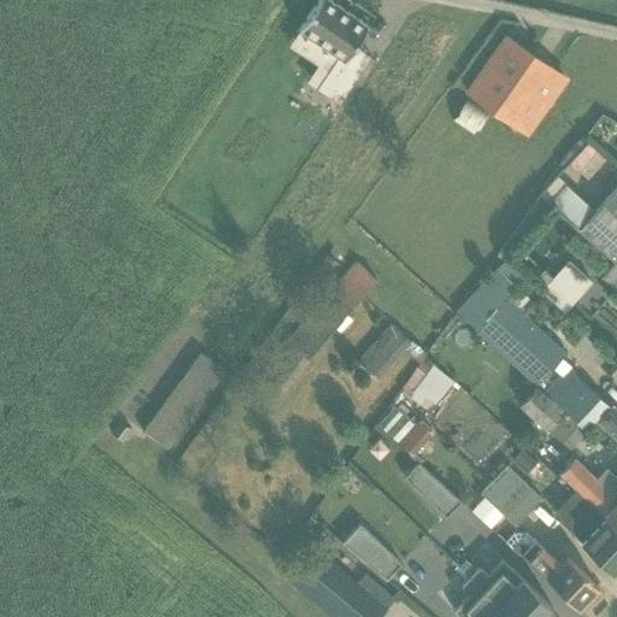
[(370,57),(354,46),(368,27),(329,0),(318,0),(298,31),(336,57),(316,89),(339,105),(370,57)]
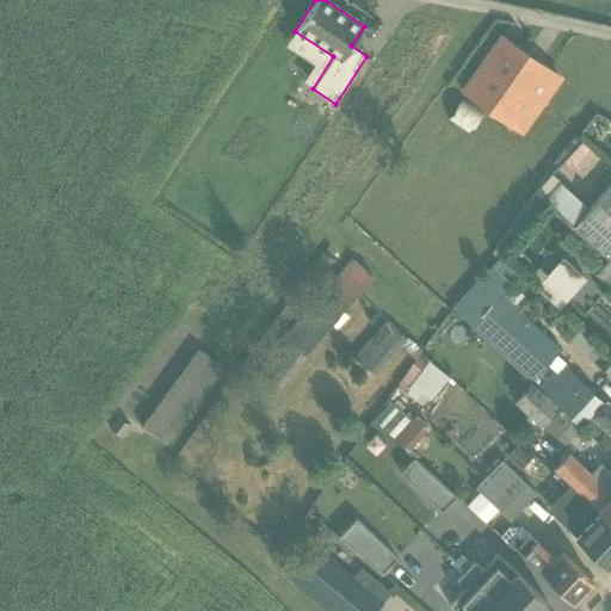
[(495,39),(461,90),(524,134),(559,82),(495,39)]
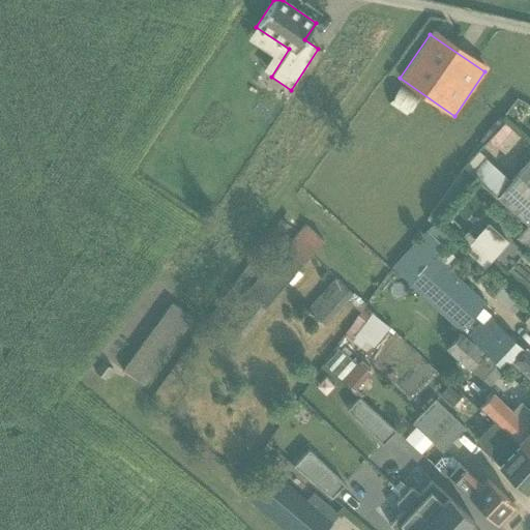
[(407,93),(396,110),(431,133),(441,117),(407,93)]
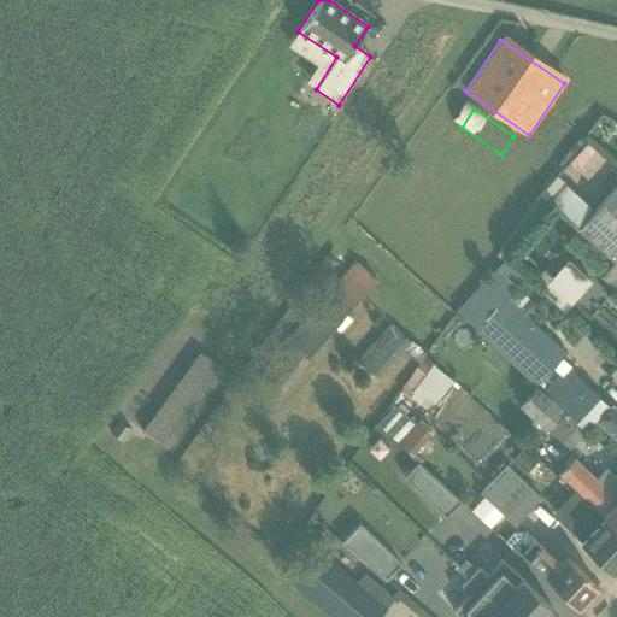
[(605,160),(587,144),(566,164),(585,181),(605,160)]
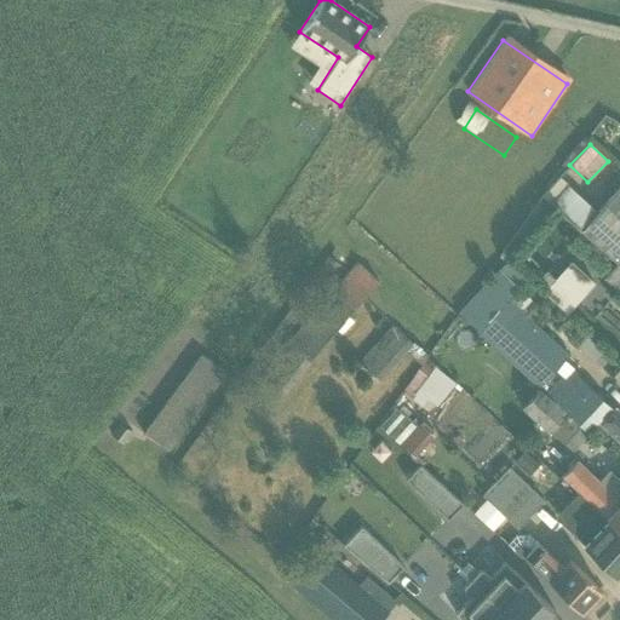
[(615,264),(619,268),(619,185),(597,212),(567,185),(550,205),(615,264)]
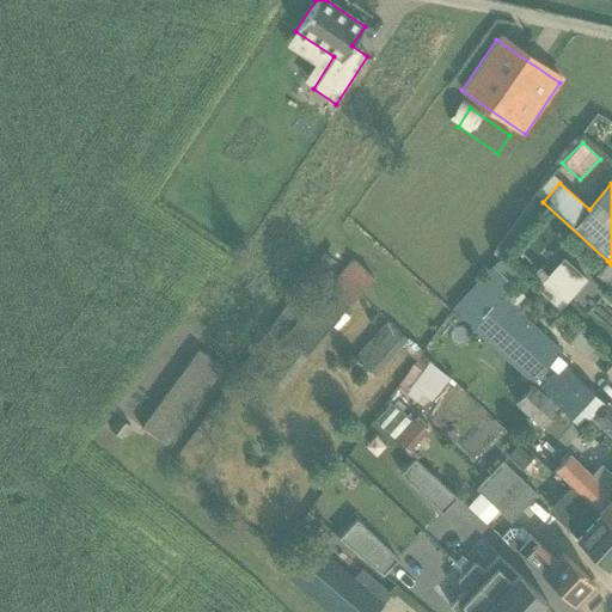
[(538,268),(527,281),(558,310),(586,280),(562,258),(546,275),(538,268)]
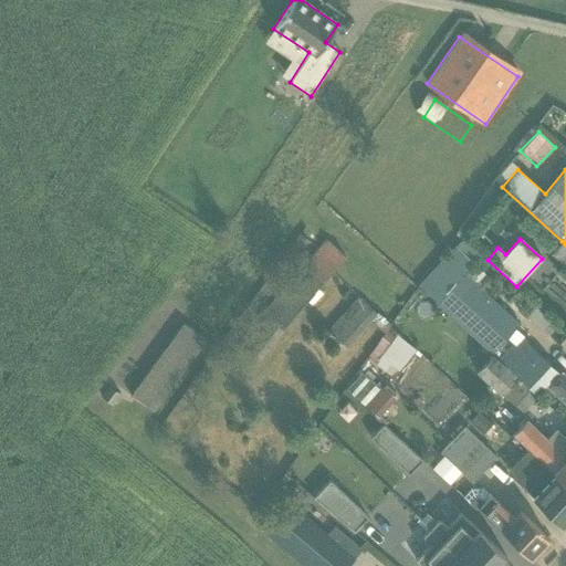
[(344,258),(324,241),(264,310),(240,345),(260,359),(284,326),(344,258)]
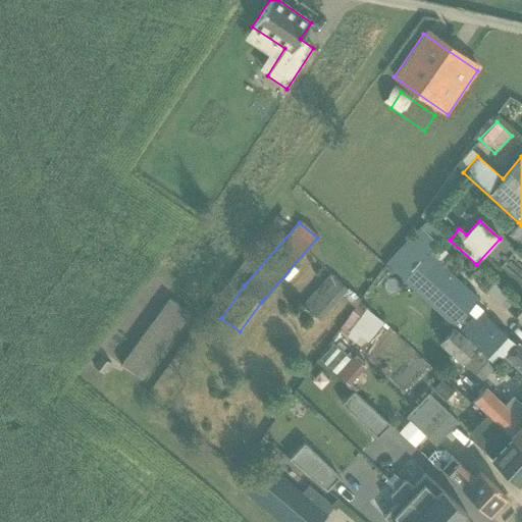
[(521,225),(518,222),(507,235),(521,248),(521,225)]
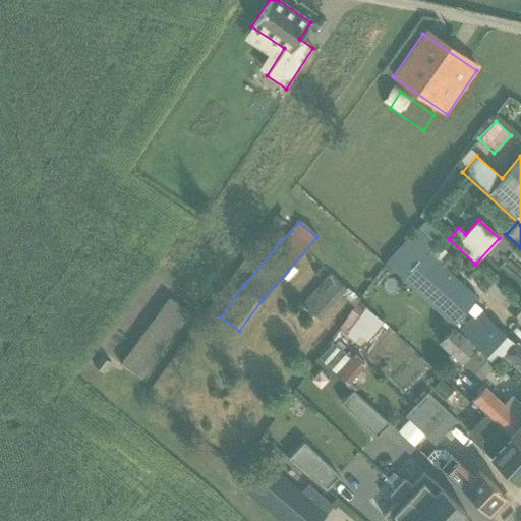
[(383,264),(452,327),(476,299),(425,252),(435,242),(418,227),(383,264)]
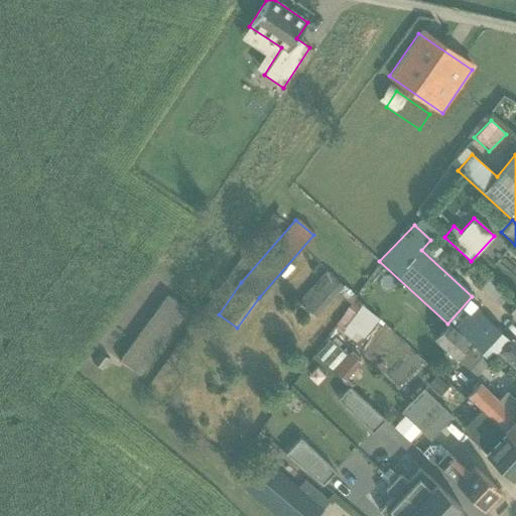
[(102,327),(137,278),(159,295),(164,287),(142,271),(137,277),(130,273),(95,320),(102,327)]
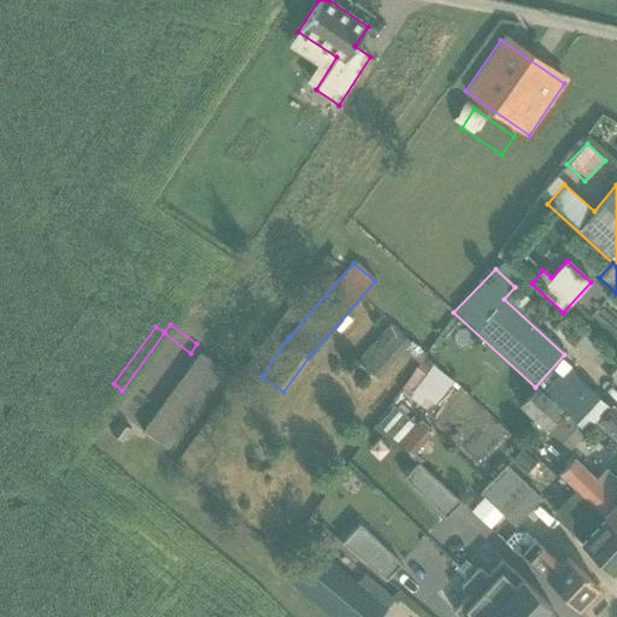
[(409,344),(388,324),(356,360),(376,380),(409,344)]
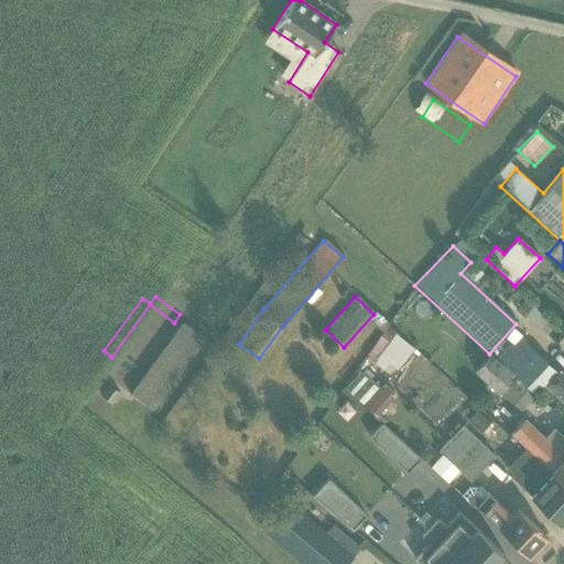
[(519,301),(510,311),(531,329),(540,321),(519,301)]
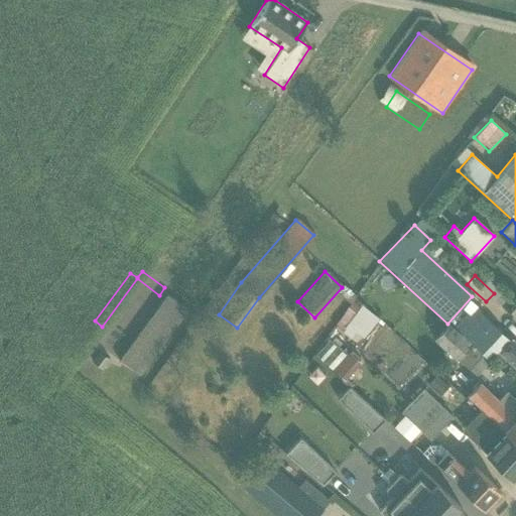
[(188,310),(167,294),(119,361),(139,377),(188,310)]
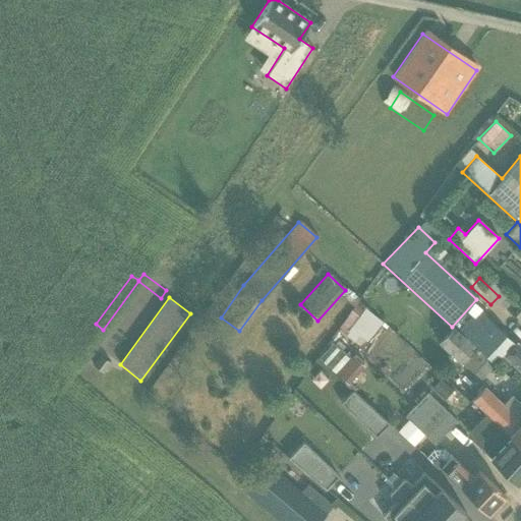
[(342,336),(364,354),(386,327),(358,302),(336,329),(342,336)]
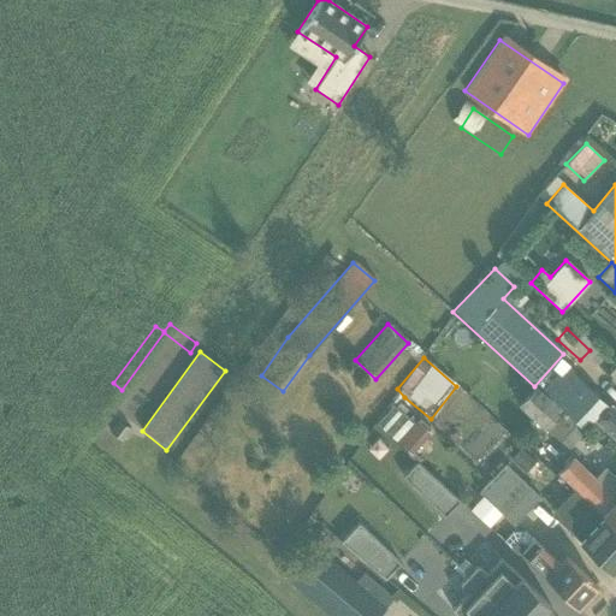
[(542,394),(582,430),(605,406),(567,368),(542,394)]
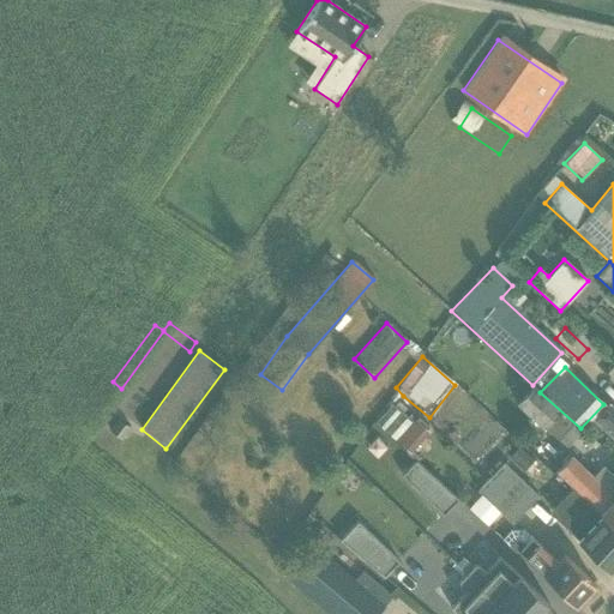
[(583,431),(581,428),(540,392),(533,385),(516,405),(558,441),(560,439),(567,446),(583,431)]
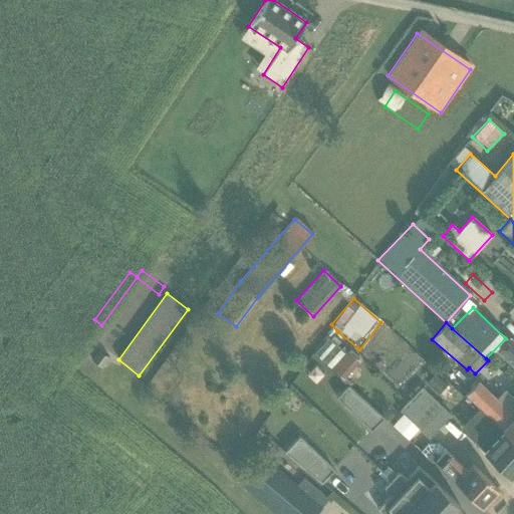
[(324,350),(337,331),(331,324),(317,346),(324,350)]
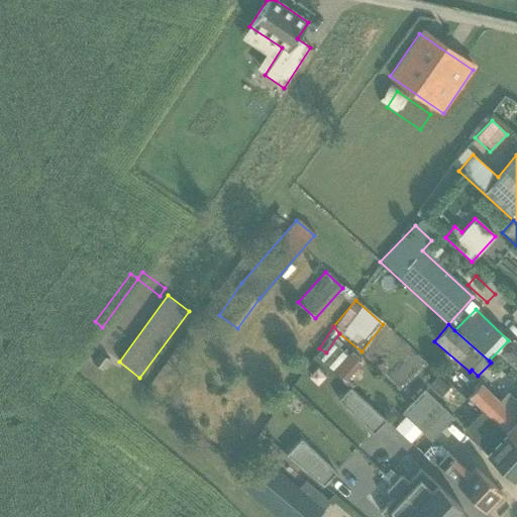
[(516,372),(516,342),(512,339),(498,354),(516,372)]
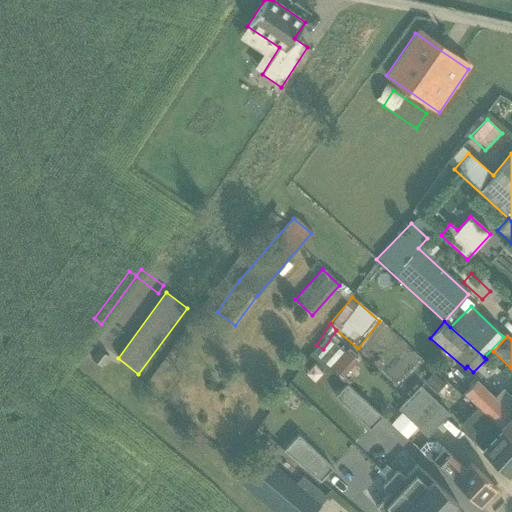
[(356,354),(337,339),(321,357),(339,374),(356,354)]
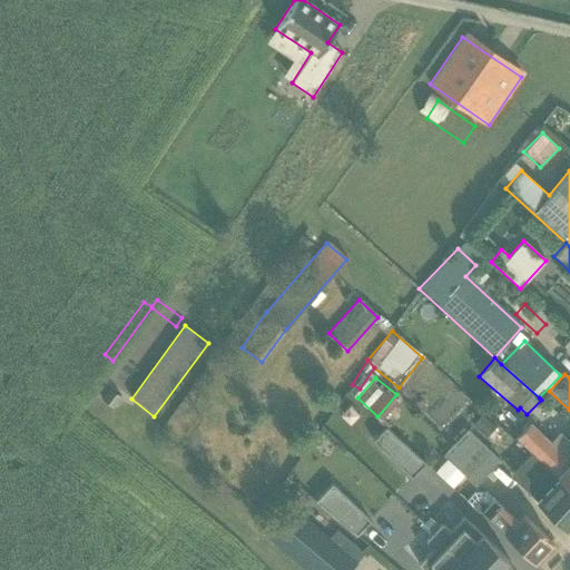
[(112,409),(121,397),(109,389),(101,400),(112,409)]
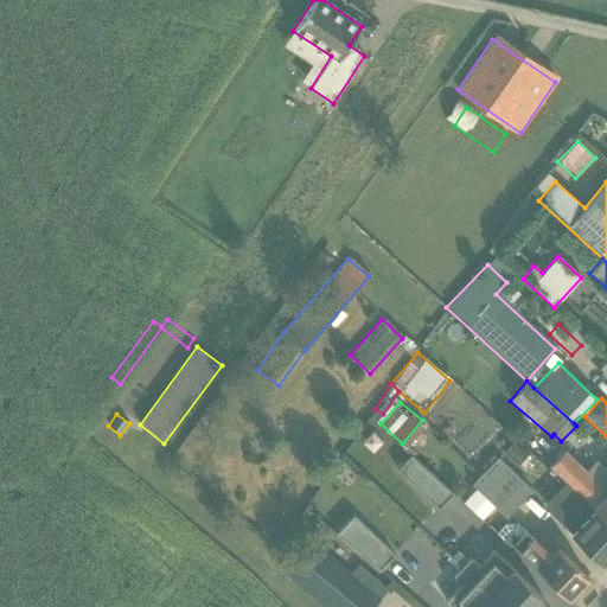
[(513,442),(502,453),(517,467),(528,455),(513,442)]
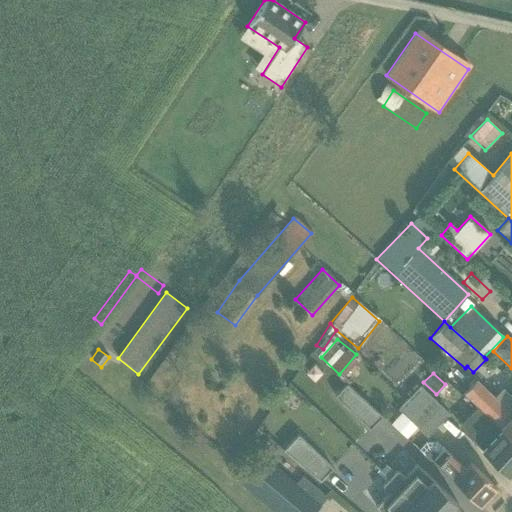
[(483,416),(511,442),(511,399),(501,389),(494,397),(476,380),(463,393),(483,416)]
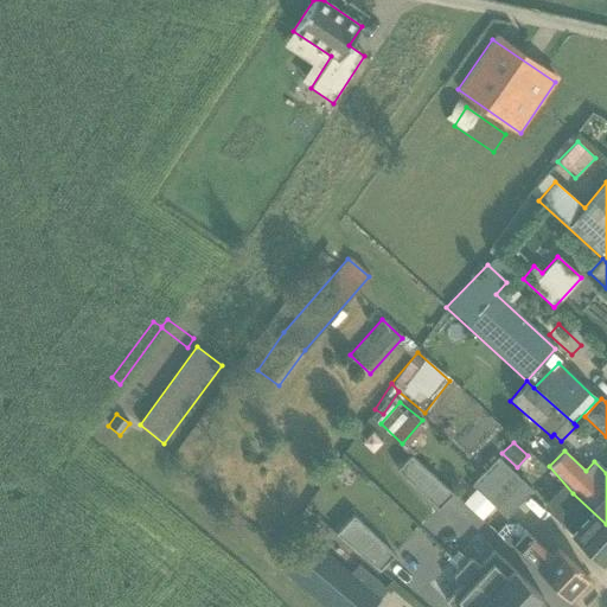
[(396,470),(439,508),(452,493),(409,455),(396,470)]
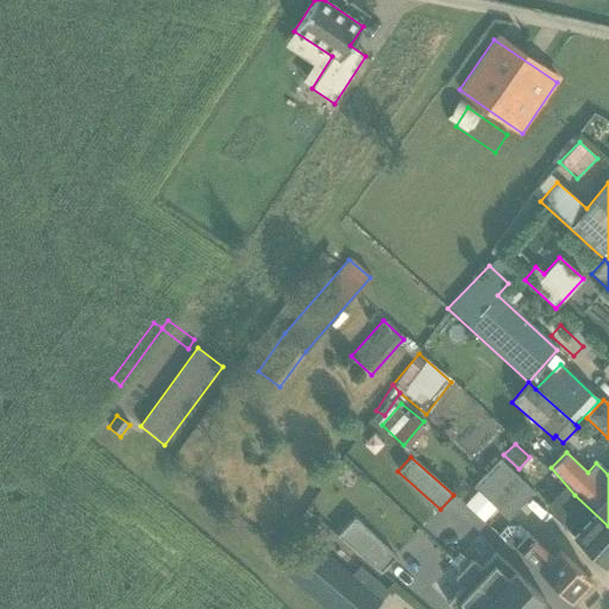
[(494,508),(507,520),(533,493),(498,459),(472,488),(476,490),(494,508)]
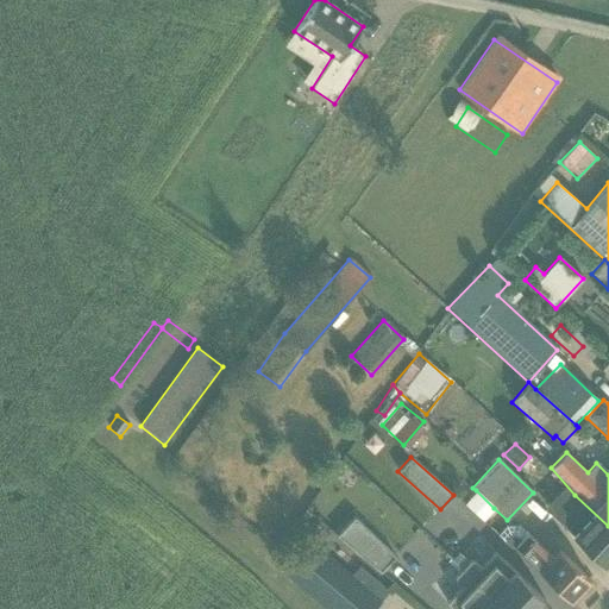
[(494,508),(476,490),(463,503),(482,520),(494,508)]
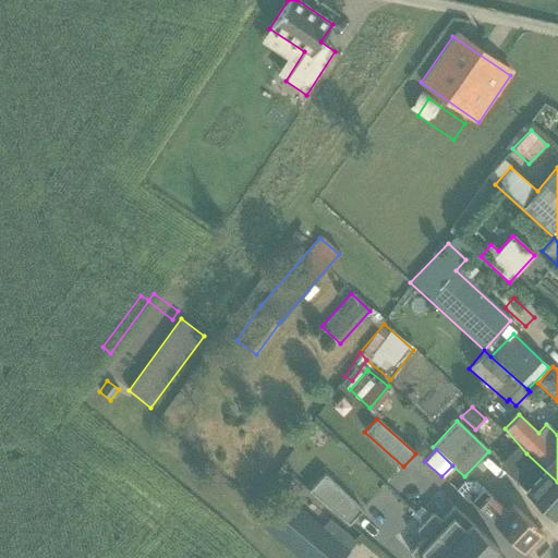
[(553,518),(557,511),(557,482),(526,453),(518,462),(534,481),(524,490),(553,518)]
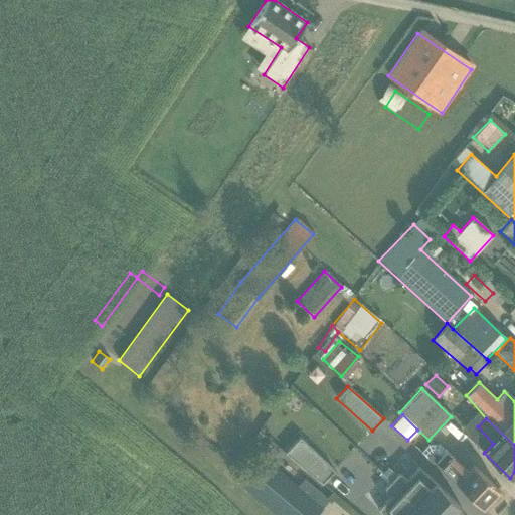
[(299,438),(285,453),(321,483),(333,471),(299,438)]
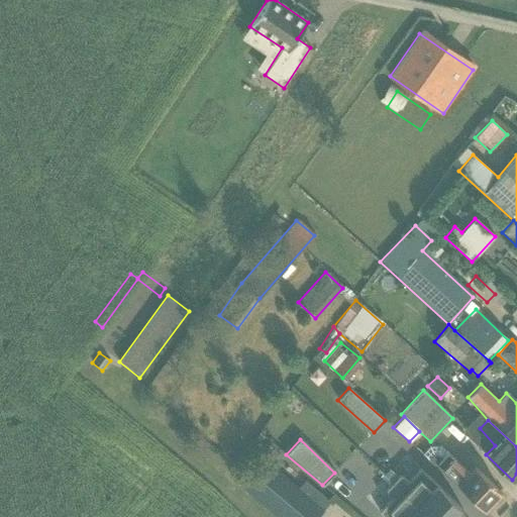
[(435,463),(446,452),(440,446),(429,447),(422,454),(434,466),(435,463)]
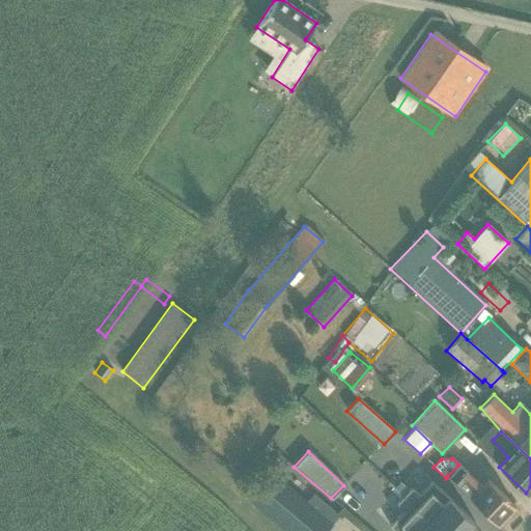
[(447,476),(496,523),(513,505),(486,479),(480,485),(458,465),(447,476)]
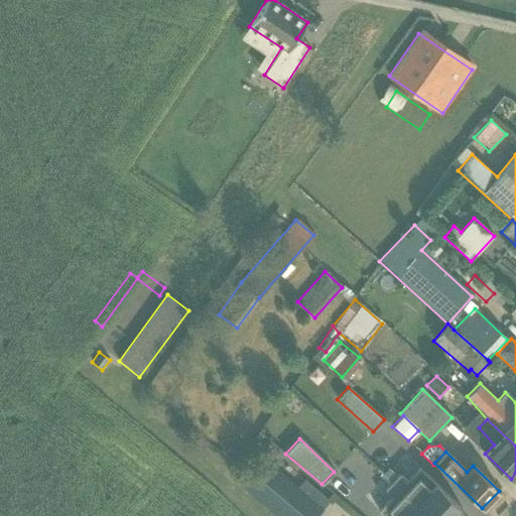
[(238,486),(273,515),(317,515),(323,511),(271,469),(260,460),(238,486)]
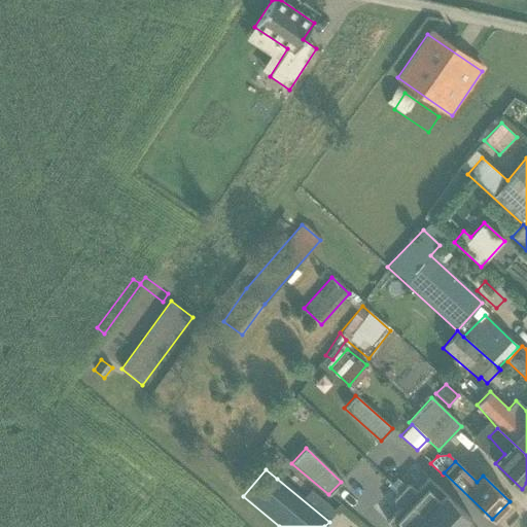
[(399,493),(434,526),(463,526),(470,520),(427,478),(415,491),(410,486),(406,486),(399,493)]
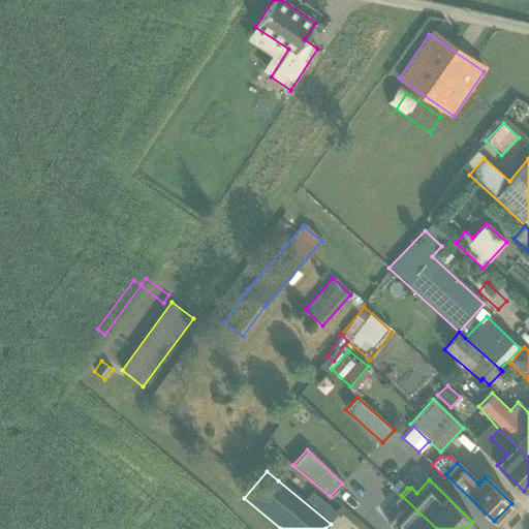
[(387,524),(393,528),(436,528),(401,495),(394,502),(395,506),(400,510),(387,524)]
